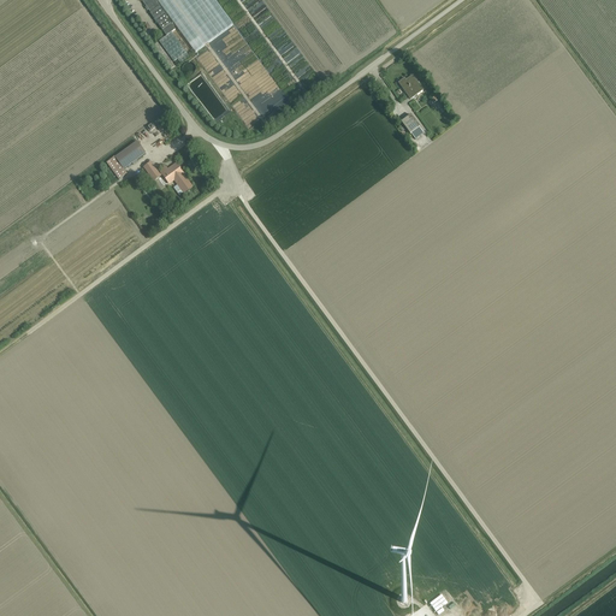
[(143,0),(142,1),(150,13),(149,13),(166,36),(176,30),(171,24),(166,18),(167,18),(154,0),(143,0)]
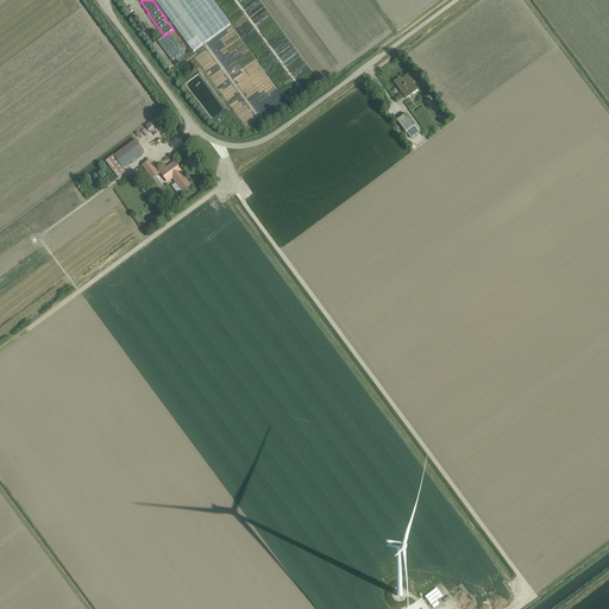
[(231,24),(212,0),(154,0),(193,52),(231,24)]
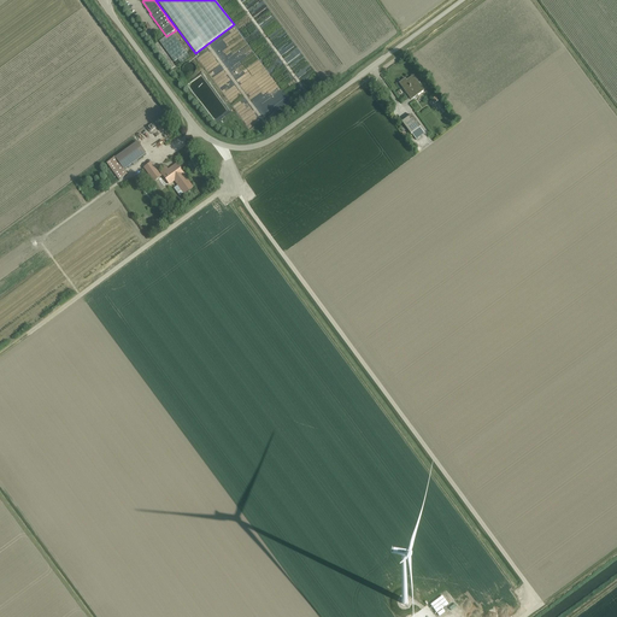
[(191,58),(172,33),(159,42),(175,63),(177,60),(181,65),(191,58)]
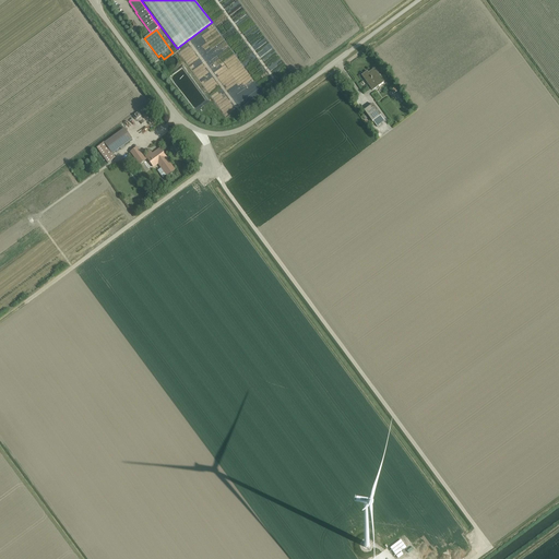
[(368,73),(367,71),(361,75),(370,87),(371,86),(373,90),(383,82),(373,69),(368,73)]
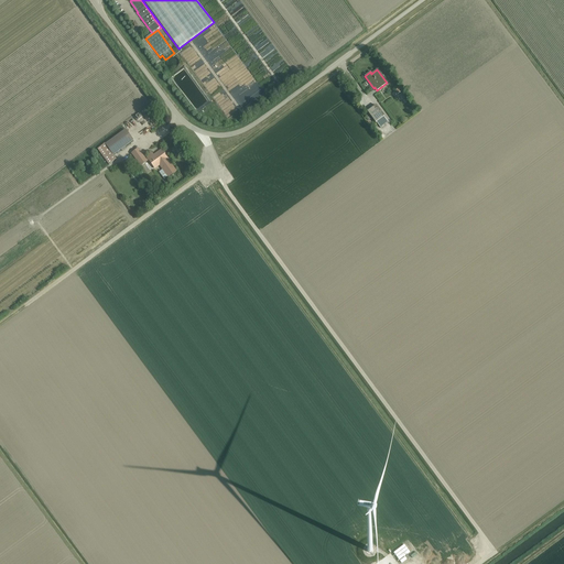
[(212,98),(221,90),(217,85),(207,93),(212,98)]
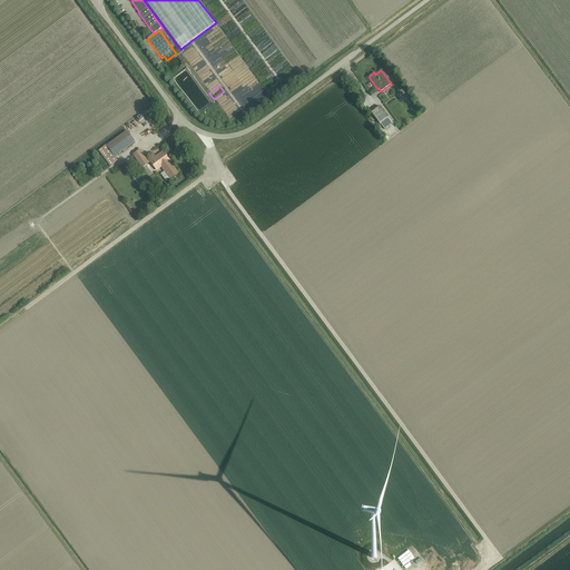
[(380,125),(389,118),(380,107),(371,114),(380,125)]
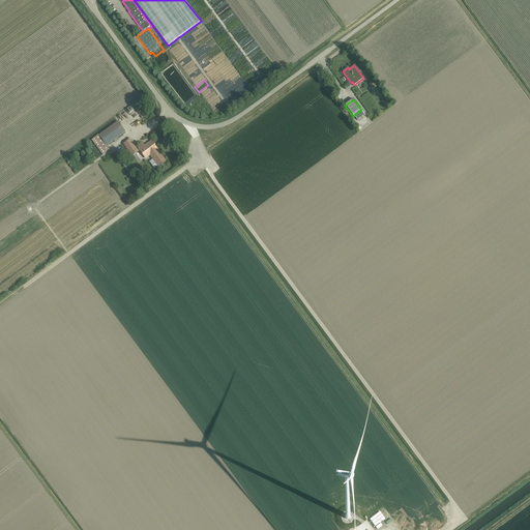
[(117,122),(98,136),(106,146),(125,133),(117,122)]
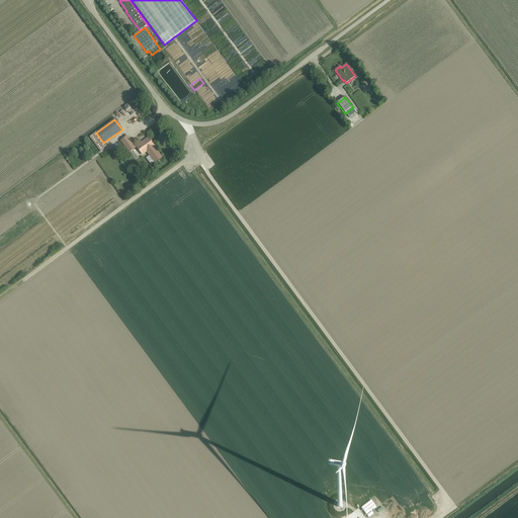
[(103,143),(96,133),(89,138),(99,151),(106,147),(103,143)]
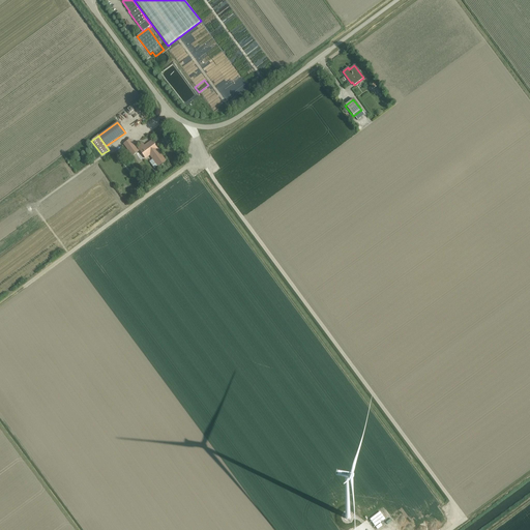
[(133,156),(141,150),(140,149),(139,150),(130,140),(123,145),(133,156)]
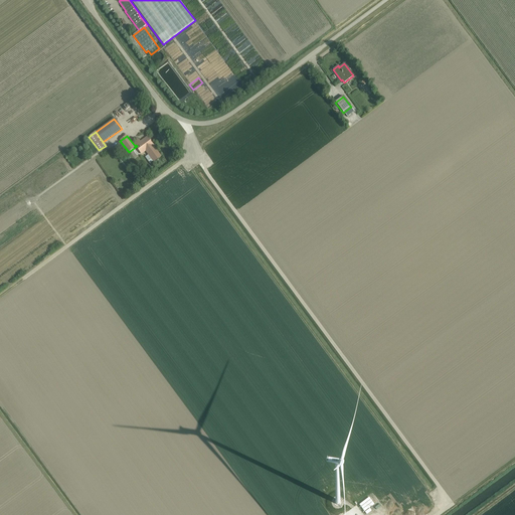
[(137,146),(142,153),(146,150),(154,161),(160,156),(152,145),(153,145),(147,138),(140,143),(138,140),(134,143),(136,145),(137,146)]
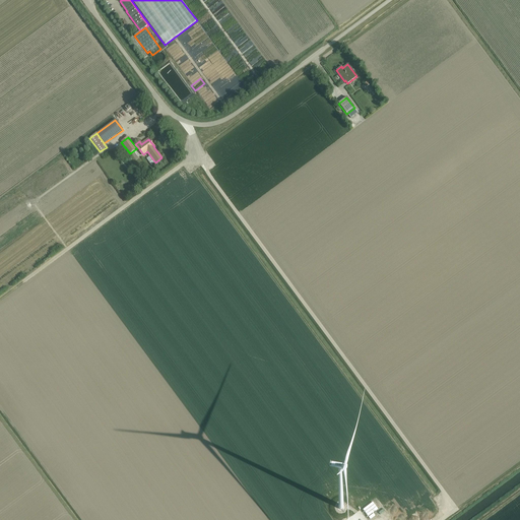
[(346,508),(346,507),(346,506),(345,506),(345,505),(344,504),(343,503),(342,503),(341,503),(340,503),(339,503),(338,503),(338,504),(337,504),(337,505),(336,505),(336,506),(336,507),(336,508),(336,509),(336,510),(337,510),(337,511),(338,511),(338,512),(339,512),(340,512),(340,513),(341,513),(342,512),(343,512),(344,511),(345,510),(345,509),(346,509),(346,508)]
